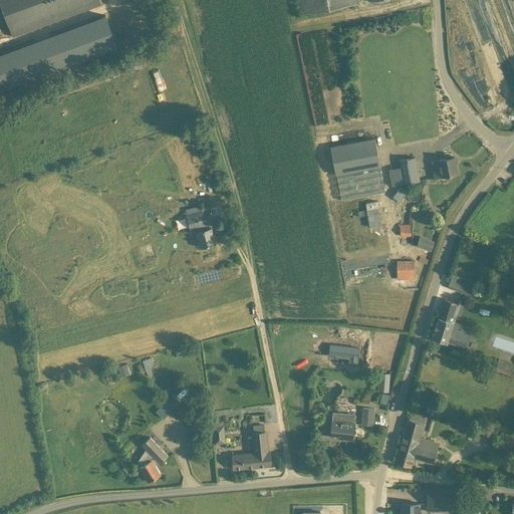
[(0,0),(0,5),(11,36),(100,3),(98,0),(0,0)]
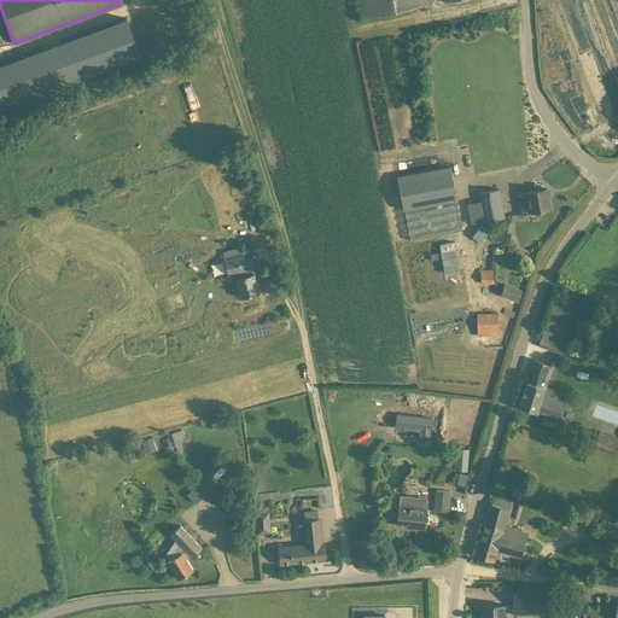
[(429,5),(427,0),(443,0),(444,3),(454,0),(356,0),(357,6),(360,6),(361,17),(429,5)]
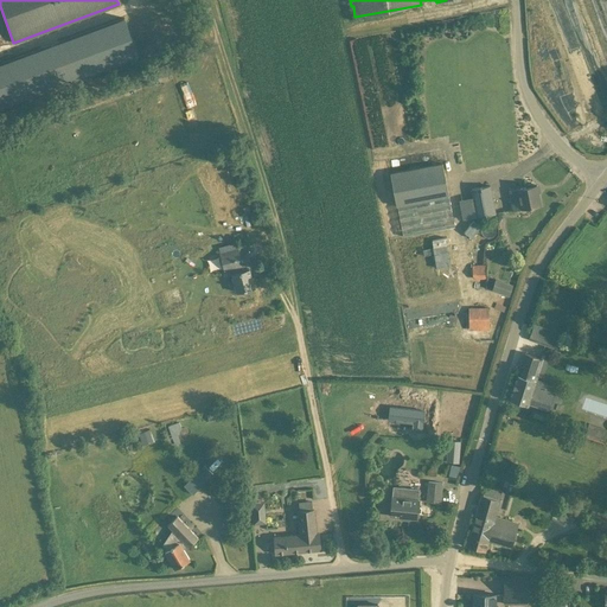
[(0,63),(0,106),(138,56),(123,18),(0,63)]
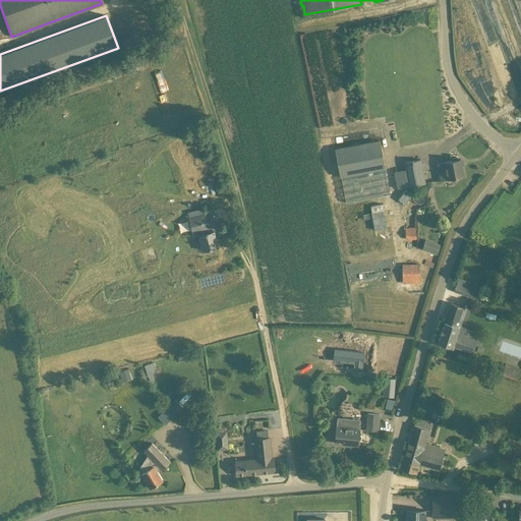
[(380,140),(370,142),(335,149),(340,178),(341,178),(346,204),(391,194),(380,140)]
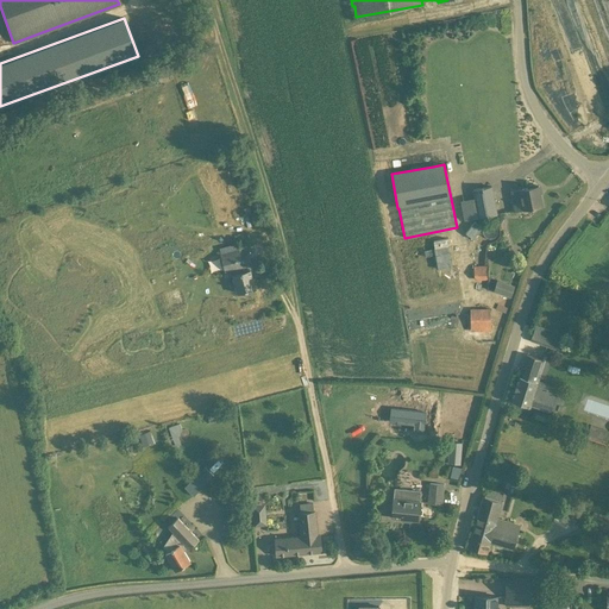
[(473,189),(476,201),(478,219),(497,215),(491,186),(473,189)]
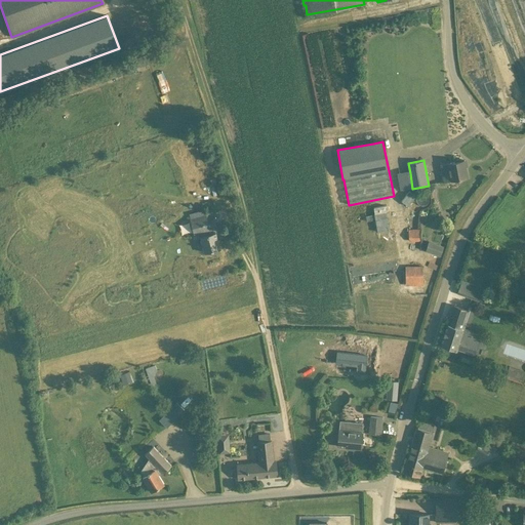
[(441,165),(444,182),(468,177),(465,160),(441,165)]
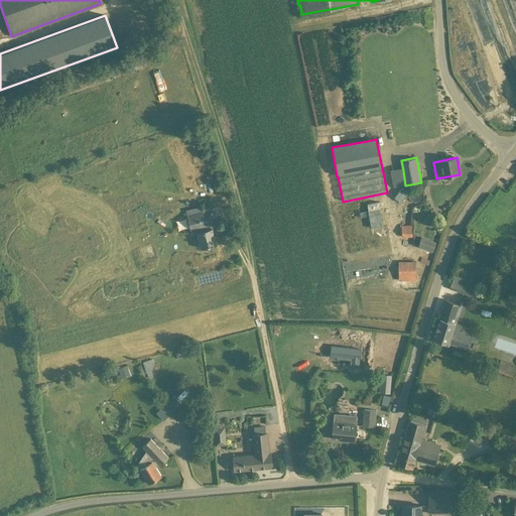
[(402,187),(394,198),(401,203),(409,192),(402,187)]
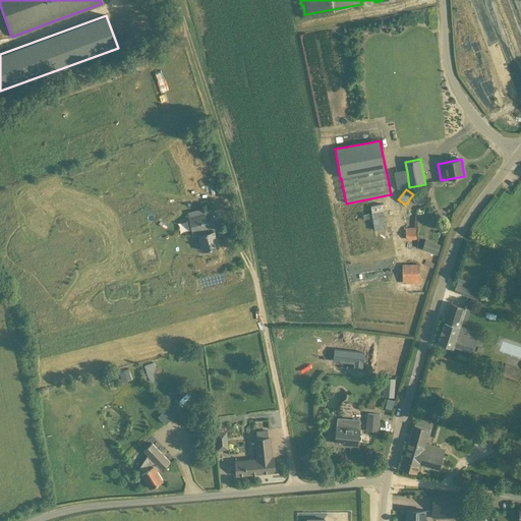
[(370,206),(375,230),(387,228),(383,204),(370,206)]
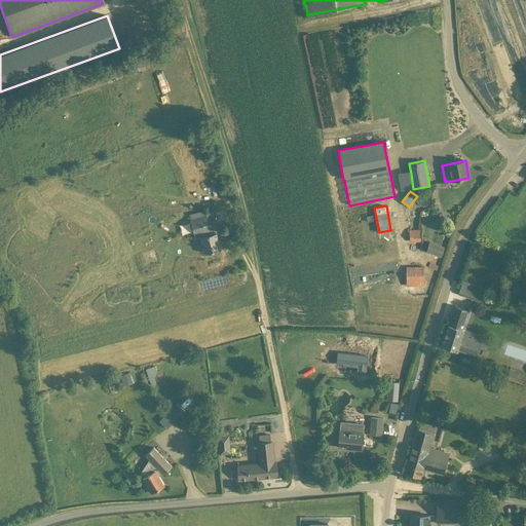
[(200,233),(204,253),(220,249),(216,233),(211,234),(210,229),(205,216),(190,220),(194,234),(200,233)]
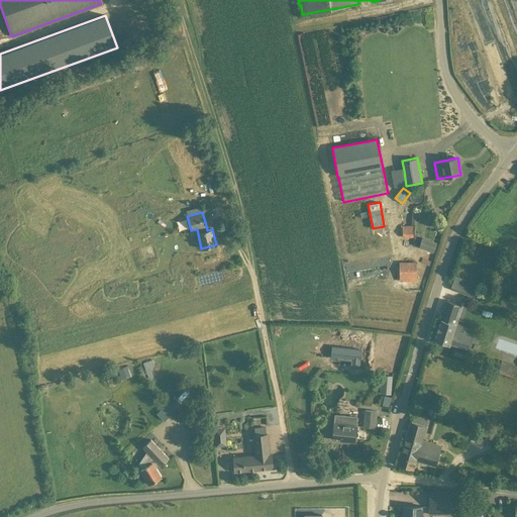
[(414,225),(403,226),(403,238),(415,237),(414,225)]
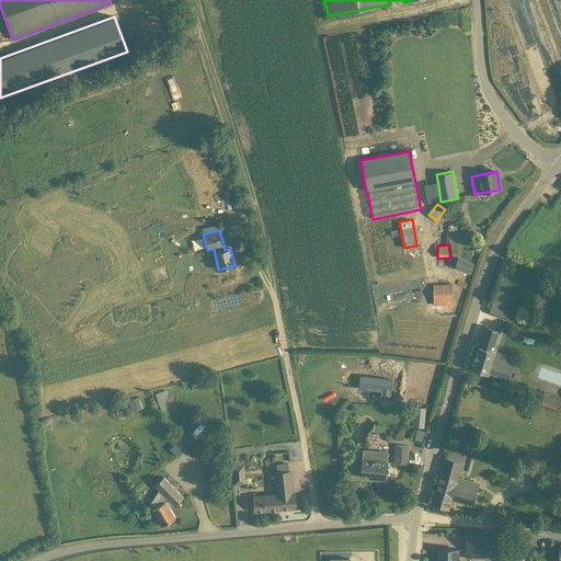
[(465,261),(455,256),(449,267),(458,273),(465,261)]
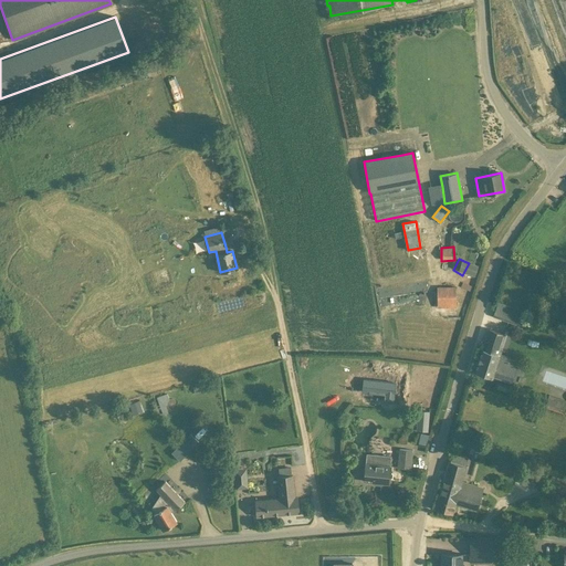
[(456,287),(437,287),(437,308),(456,308),(456,287)]
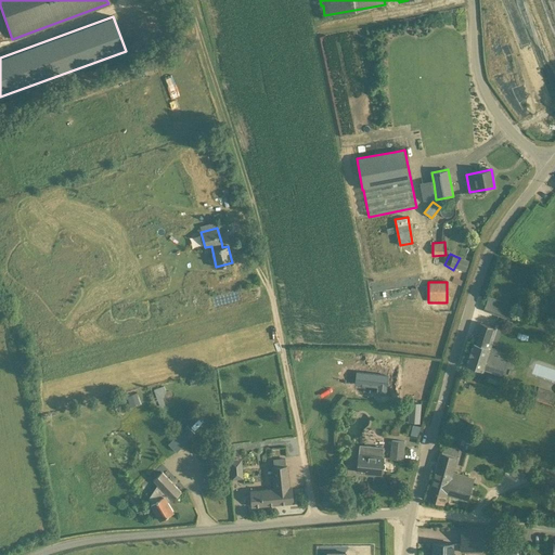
[(483,310),(508,318),(513,306),(488,297),(483,310)]
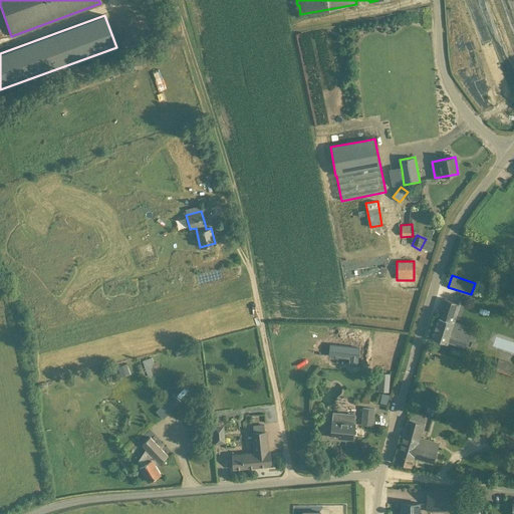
[(513,287),(513,278),(510,276),(507,283),(503,281),(502,284),(513,290),(513,287)]
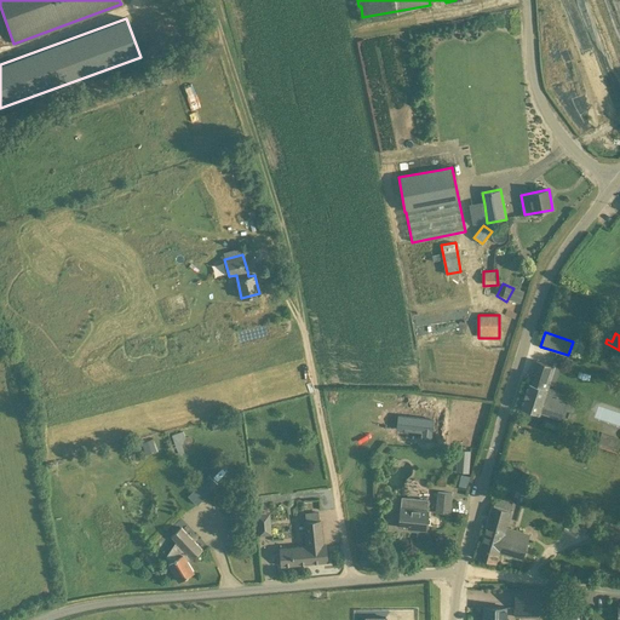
[(537,360),(520,407),(539,413),(540,412),(555,418),(560,419),(563,408),(554,406),(558,390),(546,386),(554,366),(537,360)]
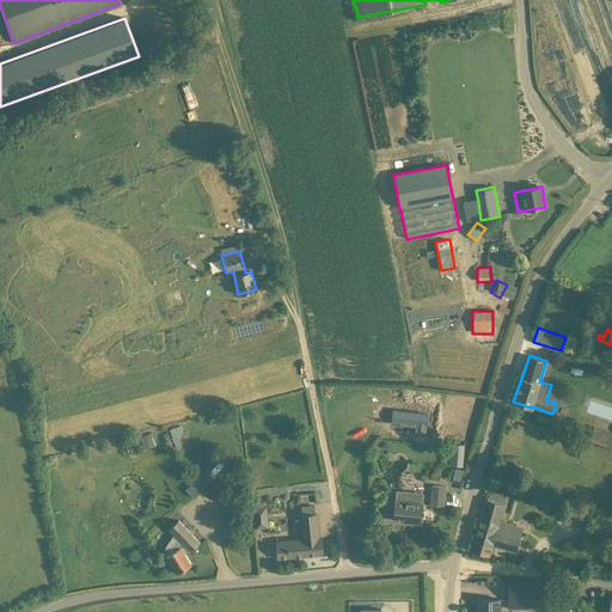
[(157,445),(152,434),(141,438),(145,450),(157,445)]
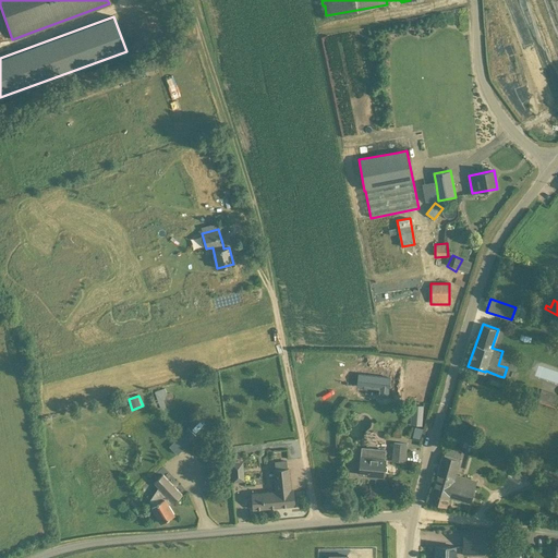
[(556,404),(557,398),(552,396),(548,397),(547,401),(556,404)]
